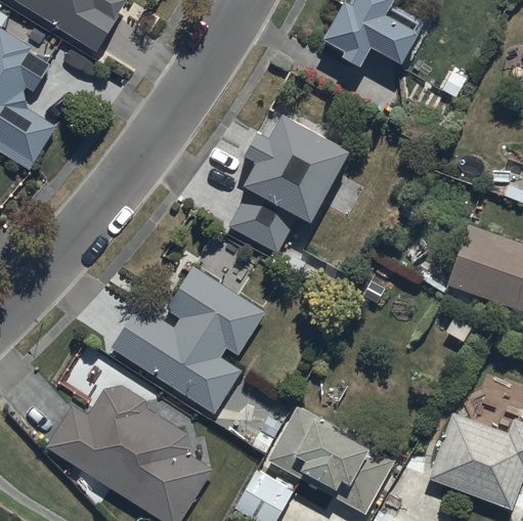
[(12,0),(95,50),(127,2),(124,0),(12,0)]
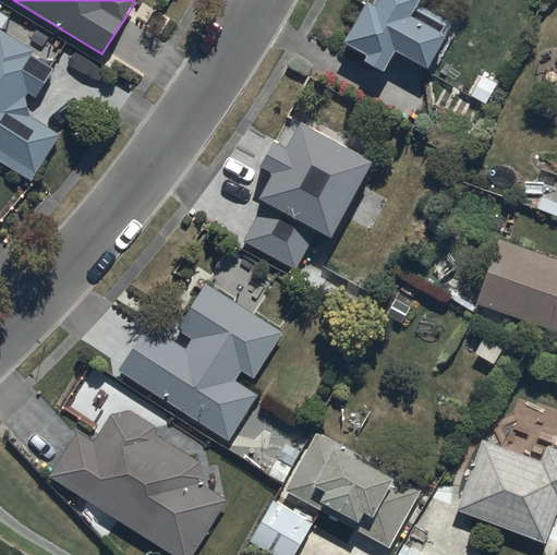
[(448,22),(418,5),(420,0),(372,0),(370,4),(366,2),(343,46),(367,59),(364,64),(383,74),(394,55),(427,72),(446,38),(440,35),(448,22)]
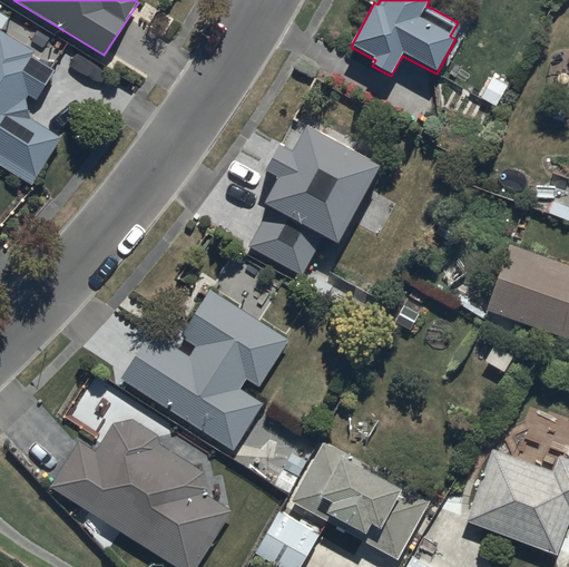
[(0,163),(30,183),(59,136),(29,117),(25,99),(28,94),(35,98),(52,70),(30,56),(33,51),(0,29),(0,163)]
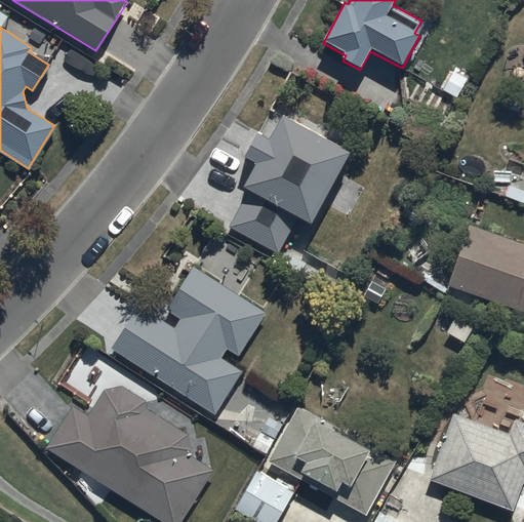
[(247,192),(228,227),(276,254),(295,219),(311,228),(350,156),(281,118),(268,143),(257,136),(244,160),(254,166),(242,189),(247,192)]
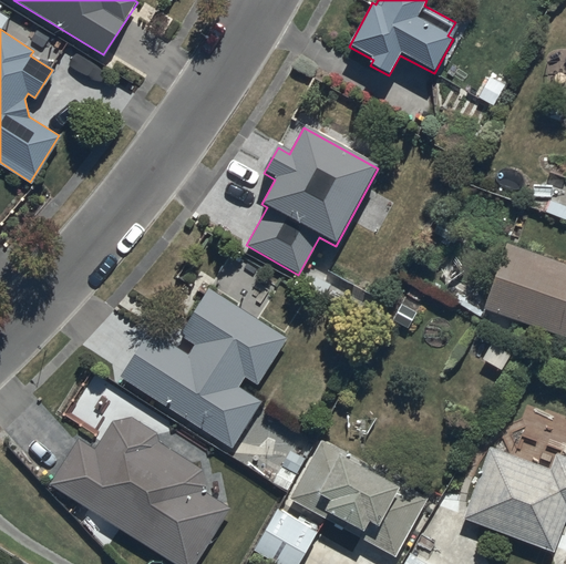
[(565,264),(507,243),(484,308),(565,337),(565,264)]
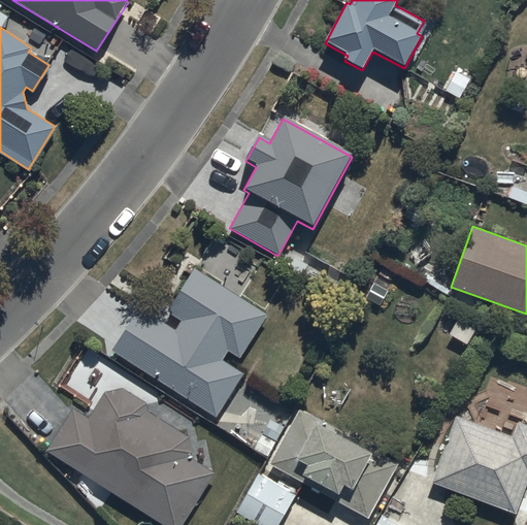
[(139,307),(110,350),(216,417),(242,373),(223,361),(228,352),(239,358),(266,314),(193,268),(167,310),(180,319),(174,329),(139,307)]
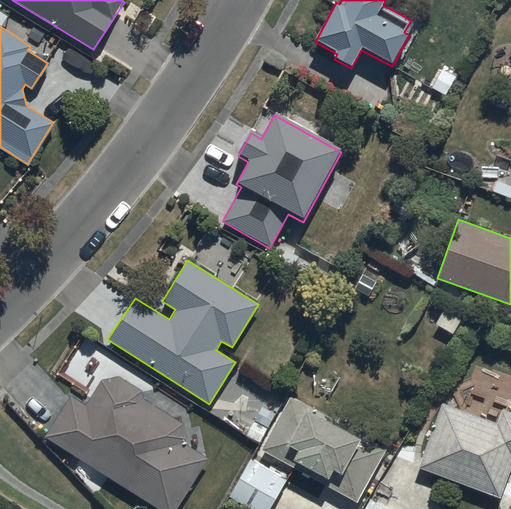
[(68,393),(42,436),(156,508),(176,508),(209,459),(184,444),(182,423),(143,398),(140,392),(120,376),(101,379),(85,404),(68,393)]
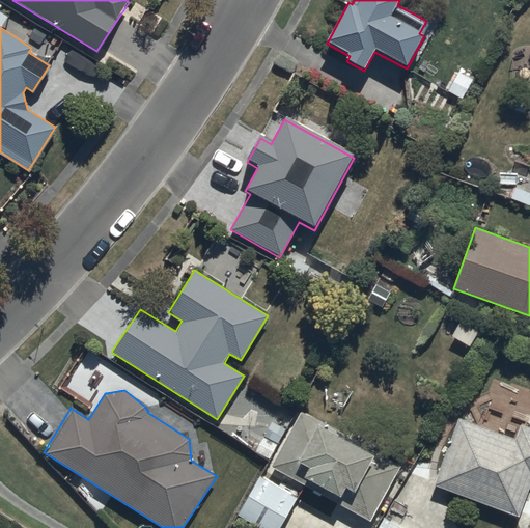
[(299,413),(269,467),(370,520),(399,466),(299,413)]
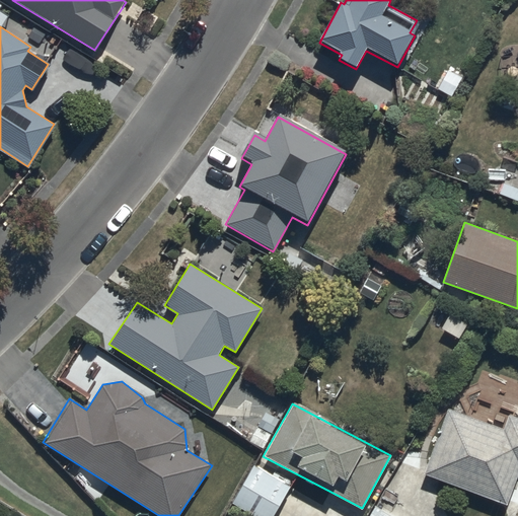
[(448,407),(423,473),(506,505),(517,471),(517,419),(507,415),(502,427),(448,407)]
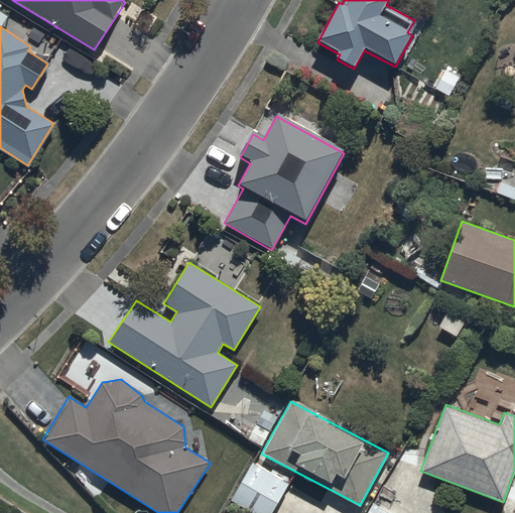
[(252,463),(228,501),(247,512),(271,512),(288,486),(252,463)]
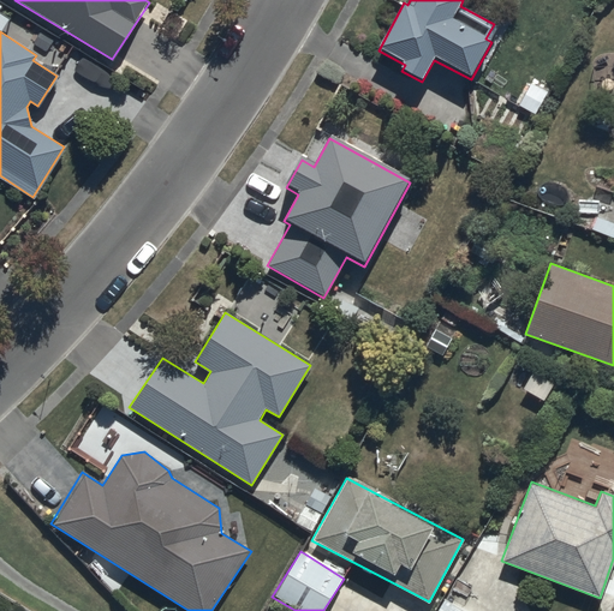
[(464,610),(443,599),(435,610),(464,610)]
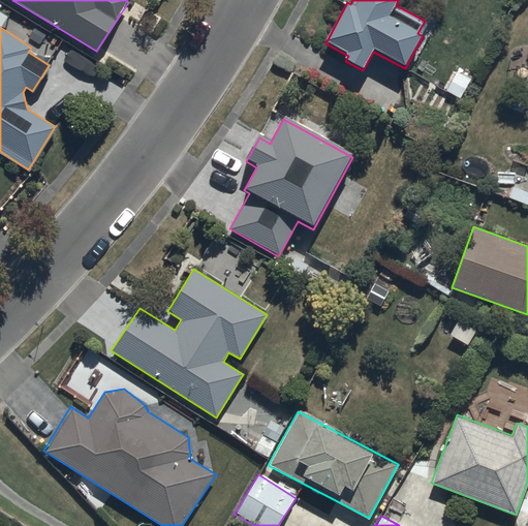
All buildings are outlined.
